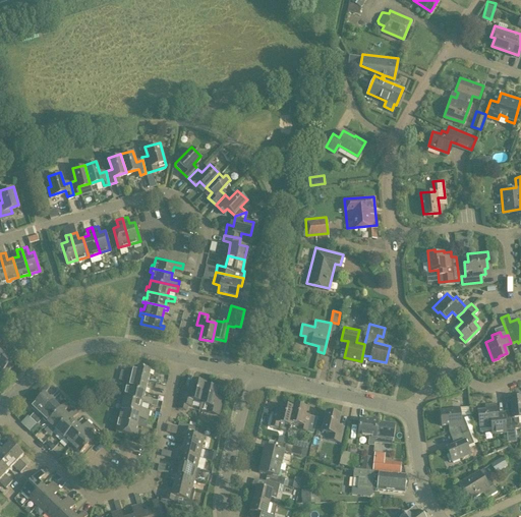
[(6,350),(0,355),(0,371),(3,369),(6,371),(13,364),(10,361),(12,359),(7,355),(9,353),(6,350)]
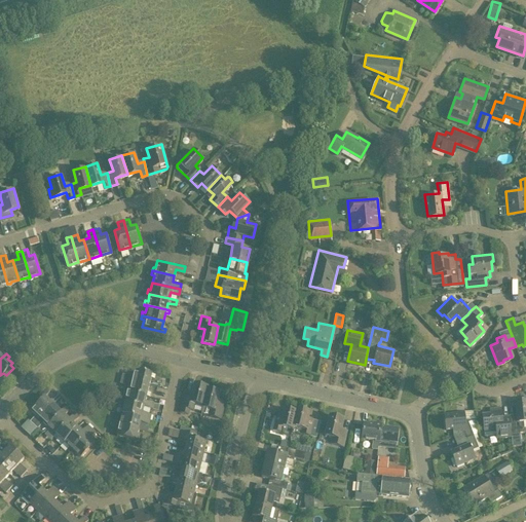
[(127,374),(127,377),(149,382),(151,375),(154,376),(155,372),(133,367),(130,374),(127,374)]
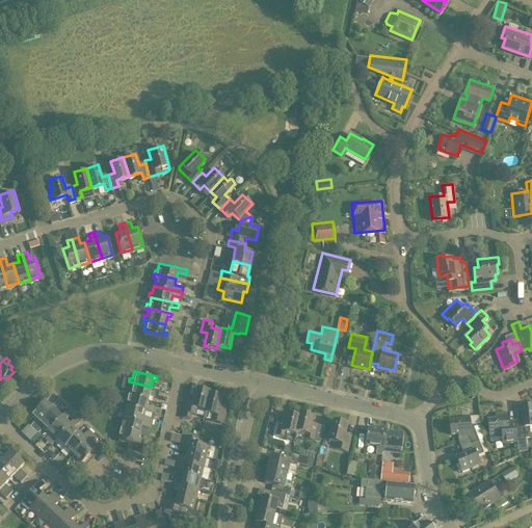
[(129,381),(128,386),(130,386),(129,393),(148,398),(151,399),(152,395),(149,395),(151,387),(129,381)]
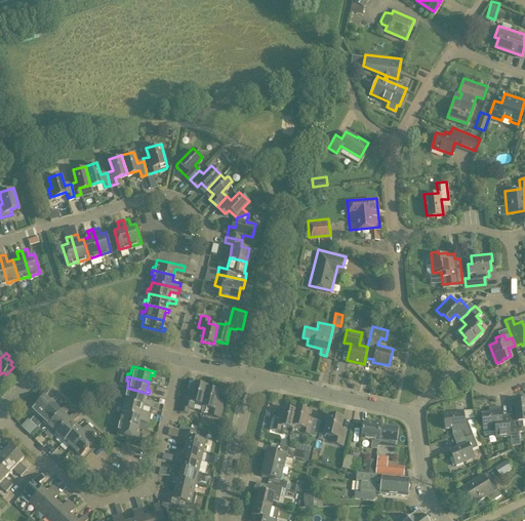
[(184,392),(180,404),(179,409),(189,411),(190,406),(193,407),(194,401),(201,403),(205,387),(206,385),(193,382),(190,393),(184,392)]
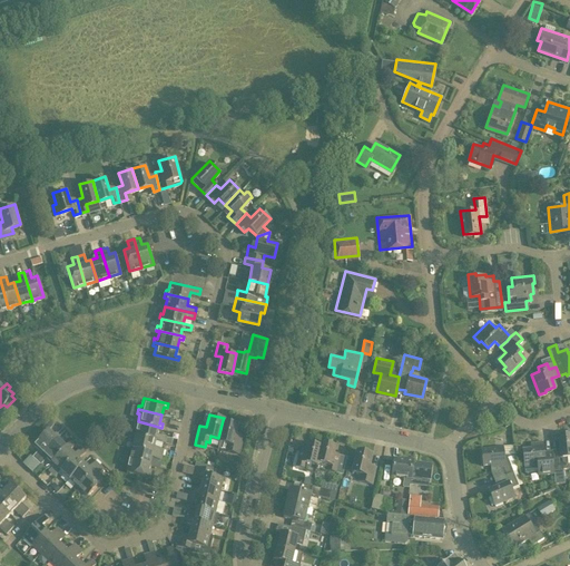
[(218,440),(219,440),(218,445),(226,447),(226,449),(238,451),(242,438),(234,436),(237,422),(223,420),(218,438),(218,440)]
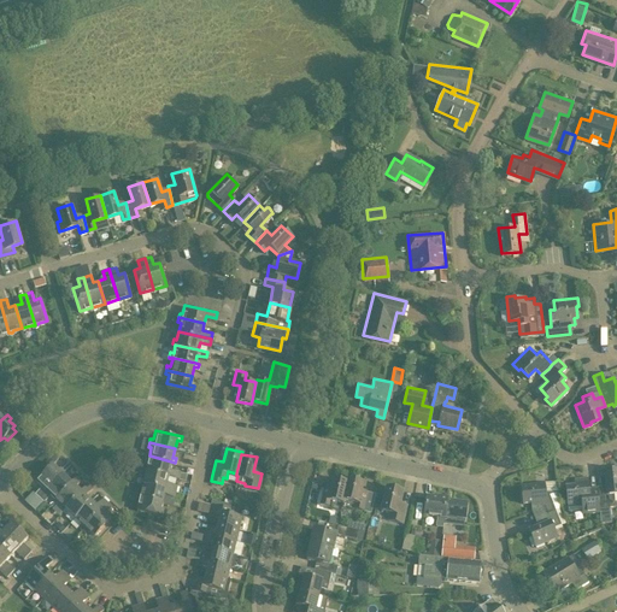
[(148,460),(146,469),(144,468),(144,469),(169,475),(184,478),(187,472),(170,469),(171,462),(150,455),(146,455),(145,459),(148,460)]
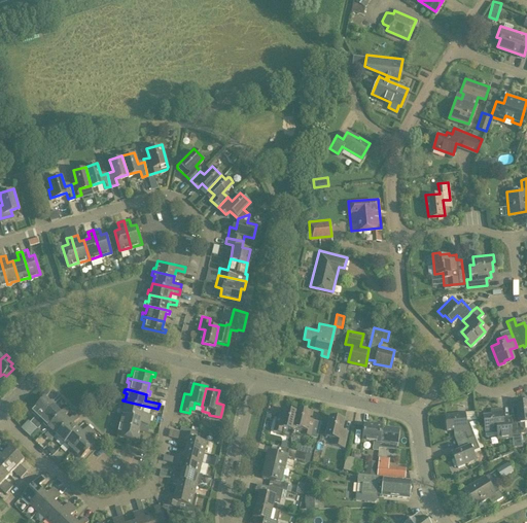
[(34,415),(30,419),(34,423),(56,401),(51,396),(49,399),(45,394),(31,409),(36,414),(35,416),(34,415)]
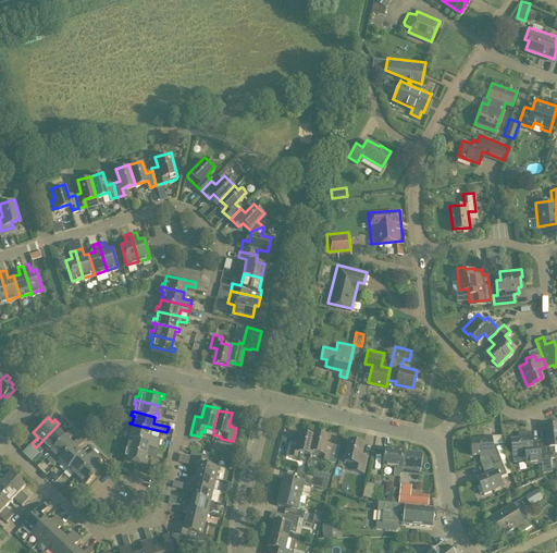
[(547,449),(540,450),(541,461),(542,461),(542,456),(555,455),(554,444),(556,444),(556,418),(551,419),(552,424),(545,425),(547,449)]
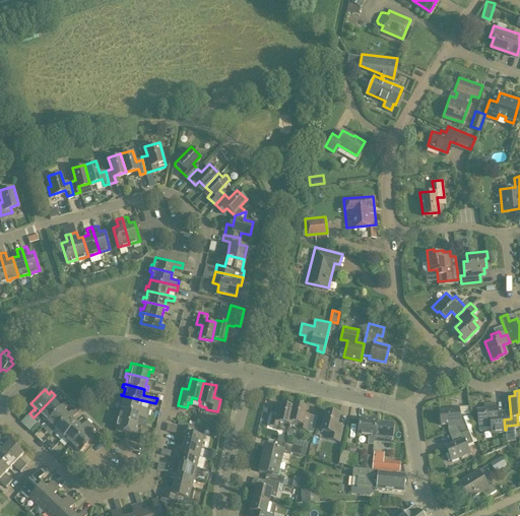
[(34,417),(38,422),(42,416),(41,416),(42,414),(47,418),(61,404),(56,400),(58,398),(55,395),(34,417)]
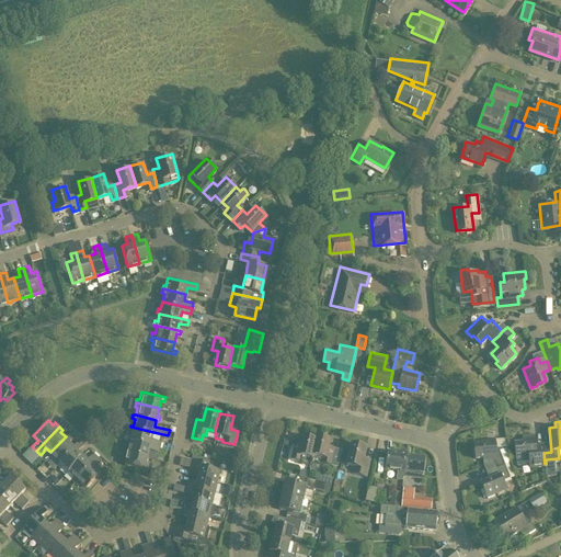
[(153,432),(130,427),(129,430),(132,431),(130,439),(160,445),(161,441),(151,439),(153,432)]
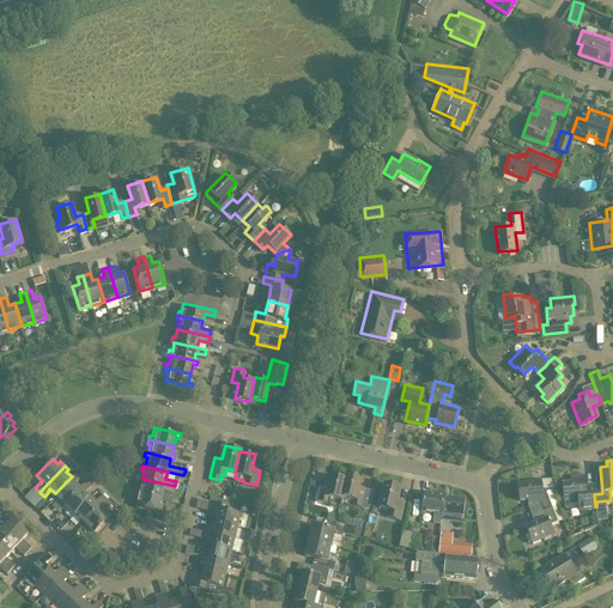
[(72,476),(55,493),(53,496),(56,499),(59,497),(65,503),(82,486),(77,482),(84,475),(79,470),(72,478),(72,476)]
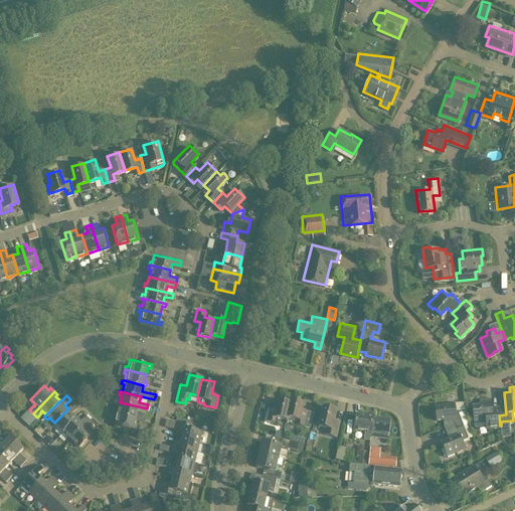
[(473,419),(474,419),(475,424),(486,423),(486,428),(500,426),(499,415),(499,412),(492,413),(490,396),(479,397),(480,403),(472,404),(473,419)]
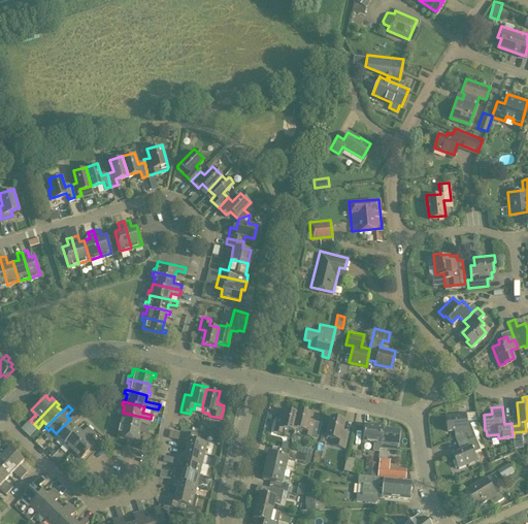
[(294,426),(292,436),(293,433),(300,434),(302,433),(318,437),(322,421),(308,418),(310,411),(297,407),(297,411),(294,426)]
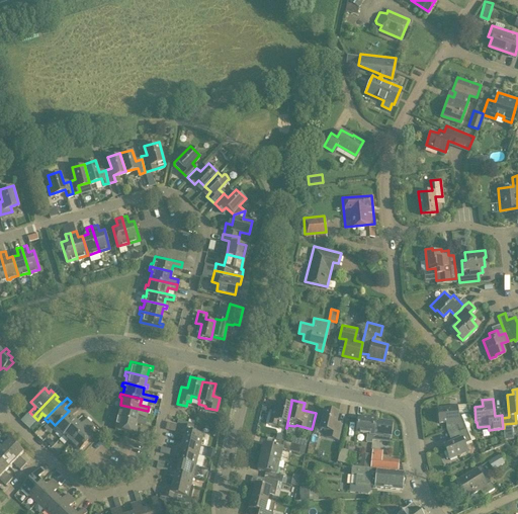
[(272,406),(269,417),(268,422),(277,424),(278,426),(286,428),(288,418),(291,403),(279,401),(278,407),(272,406)]
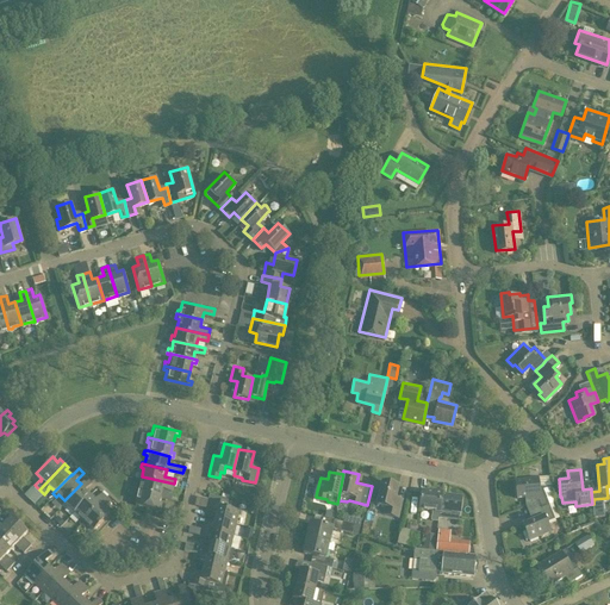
[(541,486),(539,486),(537,475),(515,478),(516,496),(528,494),(528,501),(537,498),(540,506),(548,503),(541,486)]
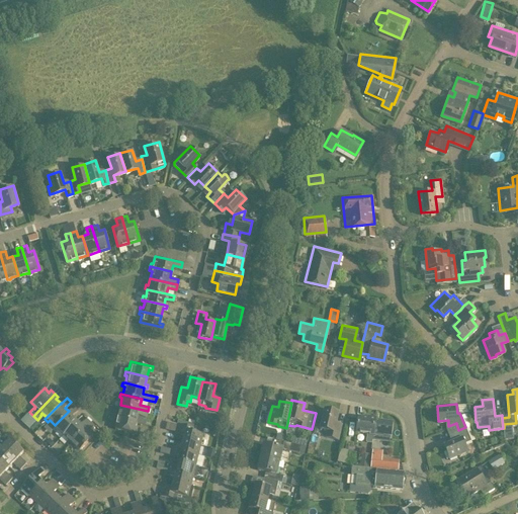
[(69,411),(55,425),(53,427),(56,429),(58,427),(63,432),(76,418),(73,415),(79,409),(75,405),(69,411)]
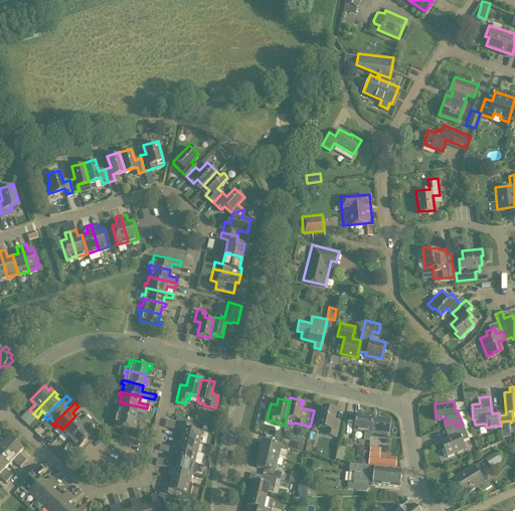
[(116,409),(115,412),(136,417),(137,411),(145,413),(147,408),(120,402),(118,409),(116,409)]
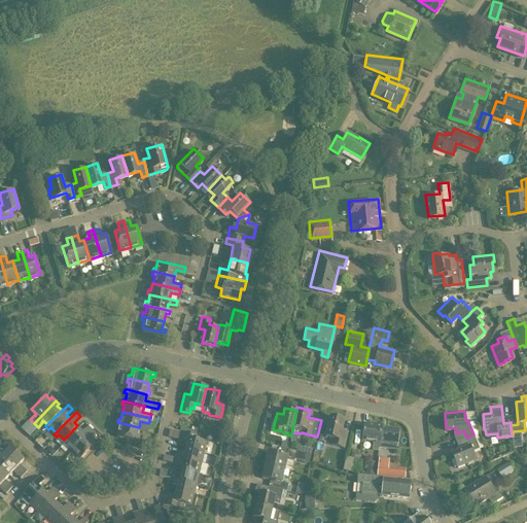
[(344,418),(329,415),(325,434),(334,436),(331,442),(344,445),(347,429),(342,428),(344,418)]
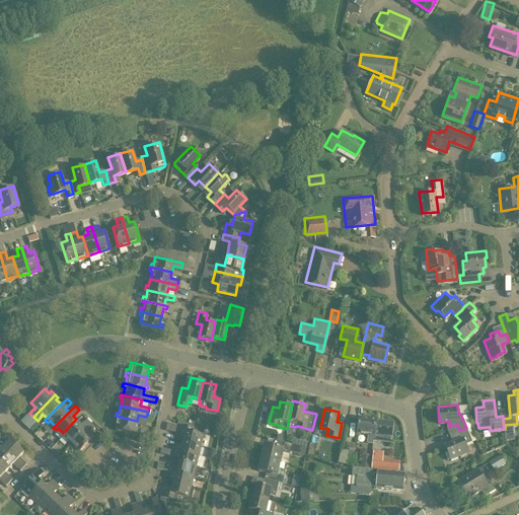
[(137,421),(116,416),(115,420),(117,420),(116,428),(142,434),(144,429),(135,427),(137,421)]
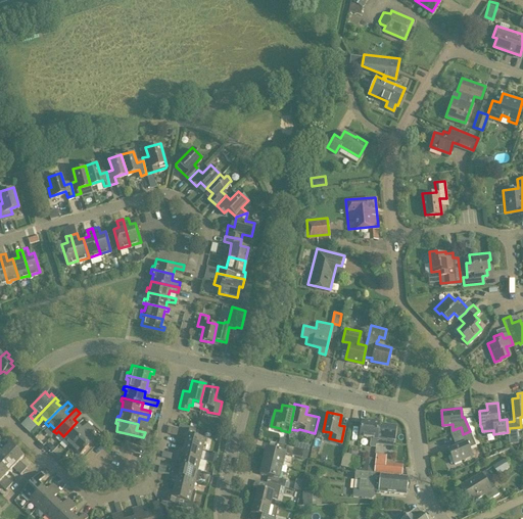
[(375,445),(378,422),(362,420),(360,435),(371,436),(370,444),(375,445)]
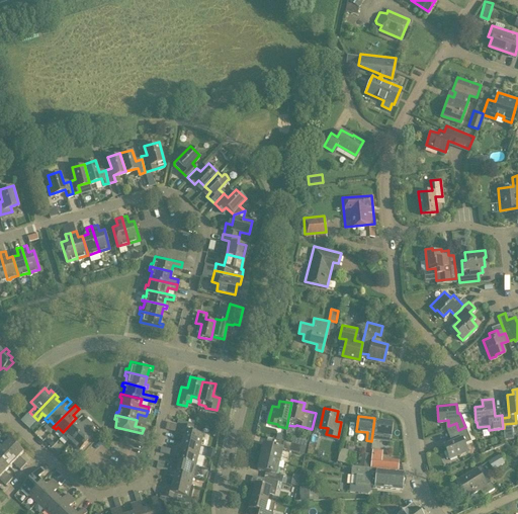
[(81,423),(76,418),(63,432),(68,437),(66,440),(69,442),(90,420),(87,417),(81,423)]
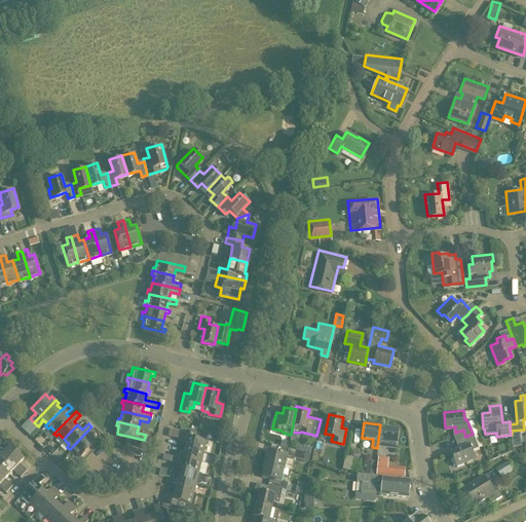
[(191,423),(190,431),(180,429),(179,433),(178,433),(177,438),(186,440),(184,445),(202,450),(205,439),(195,437),(196,433),(197,424),(191,423)]
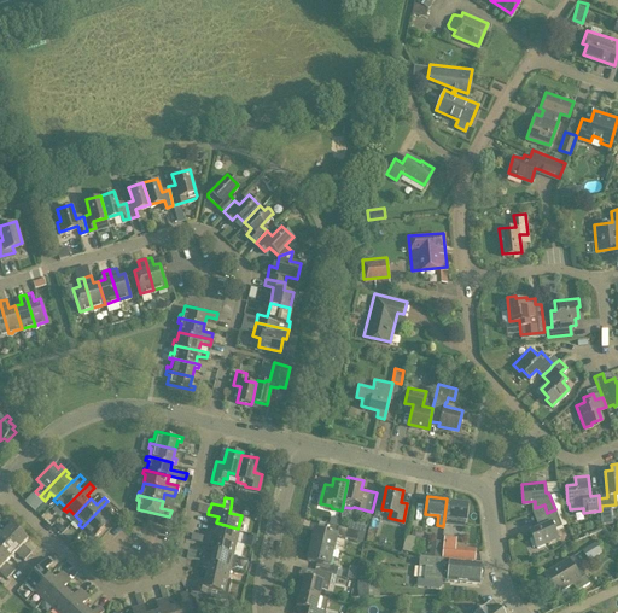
[(447,498),(443,526),(444,526),(444,523),(464,525),(465,518),(466,502),(447,500),(447,498)]
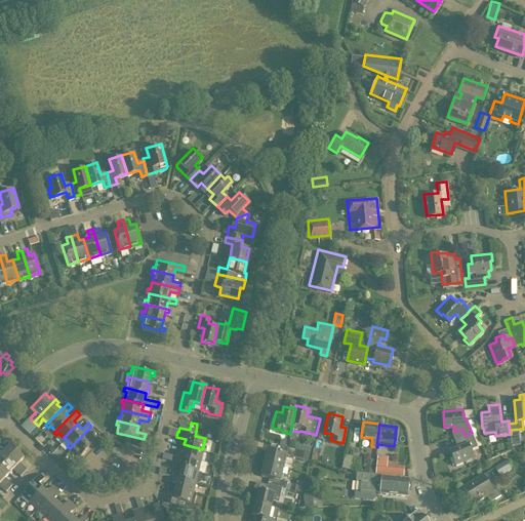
[(95,430),(91,426),(70,448),(72,450),(75,448),(80,453),(93,439),(90,436),(95,430)]
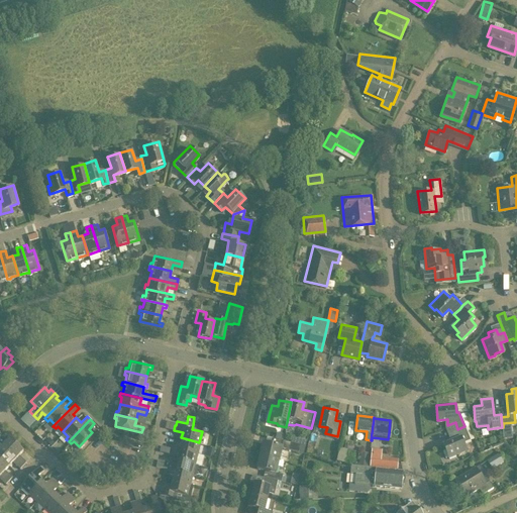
[(470,424),(464,426),(457,429),(460,434),(442,442),(448,456),(467,449),(463,441),(470,438),(475,436),(470,424)]
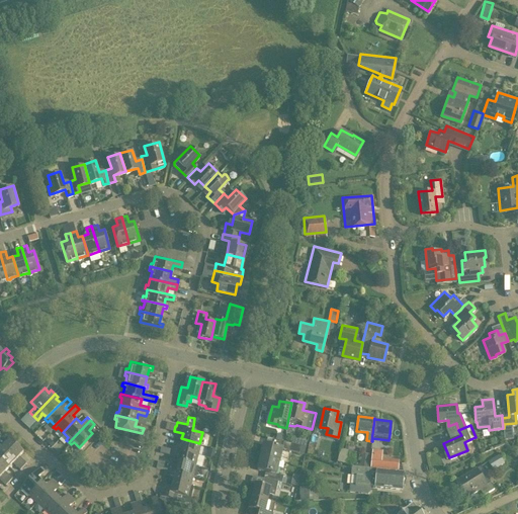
[(292,435),(290,441),(306,445),(307,439),(292,435)]
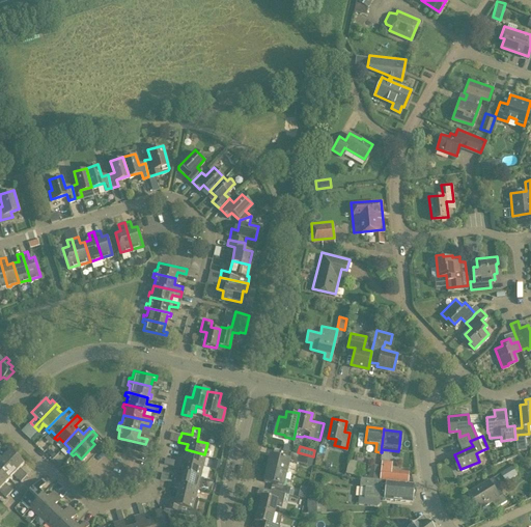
[(27,472),(20,465),(24,461),(10,447),(3,454),(24,475),(27,472)]
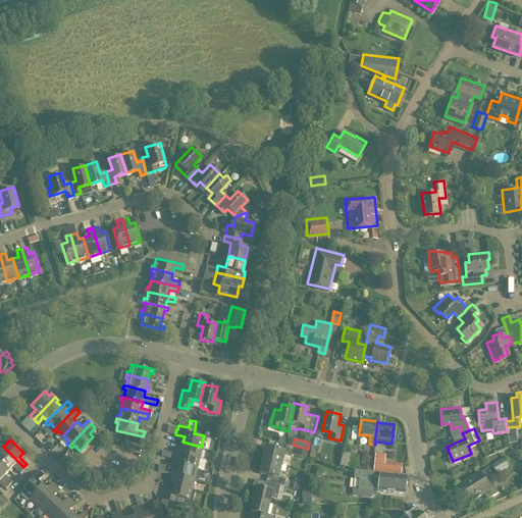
[(265,446),(262,458),(281,463),(284,450),(306,456),(308,449),(293,445),(275,441),(273,447),(265,446)]
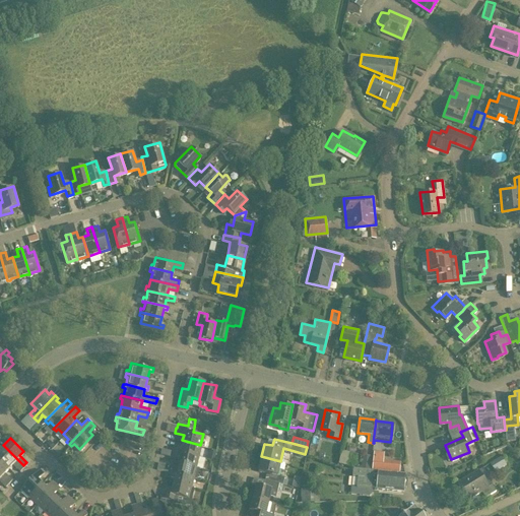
[(171,448),(201,456),(202,455),(198,454),(200,445),(182,440),(181,445),(172,443),(171,448)]
